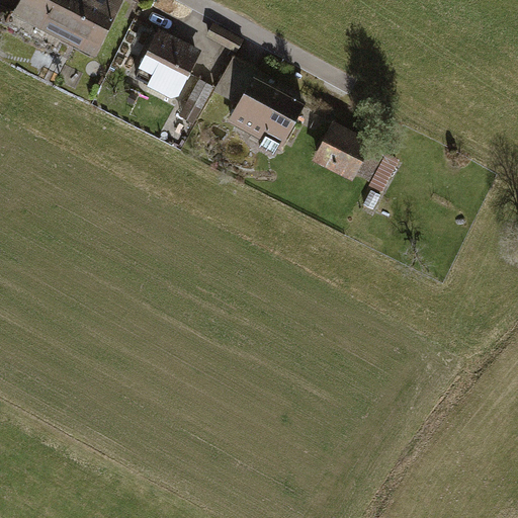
[(18,0),(11,14),(90,57),(119,2),(114,0),(18,0)]
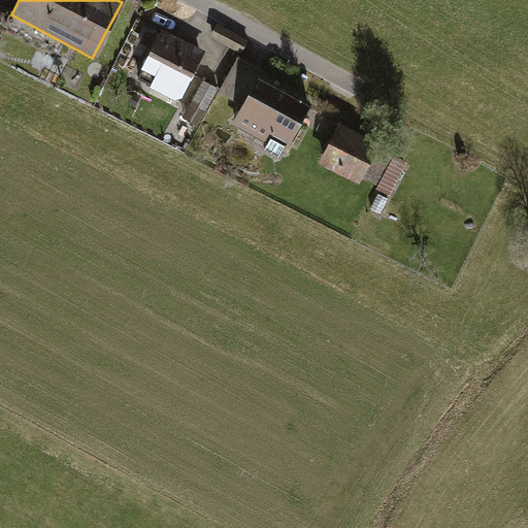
[(207,51),(162,28),(135,78),(182,101),(207,51)]
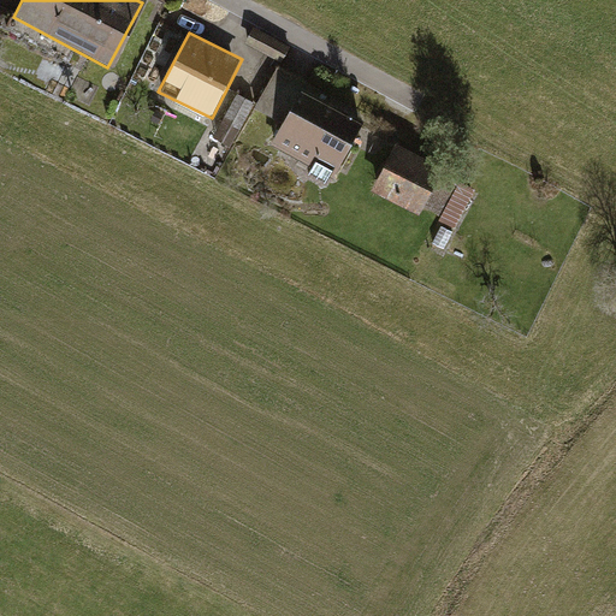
[(112,77),(124,83),(130,72),(118,66),(112,77)]
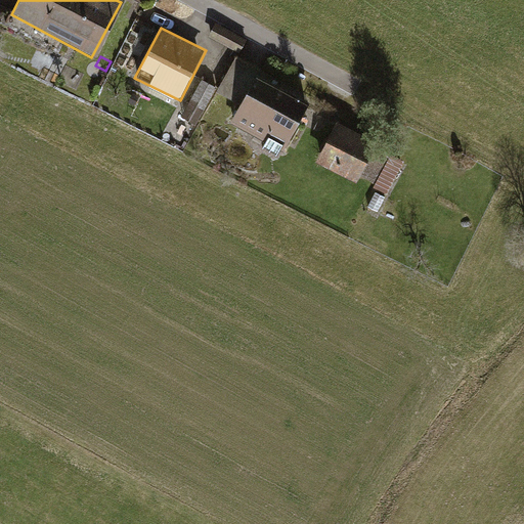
[(218,95),(238,106),(257,74),(236,62),(218,95)]
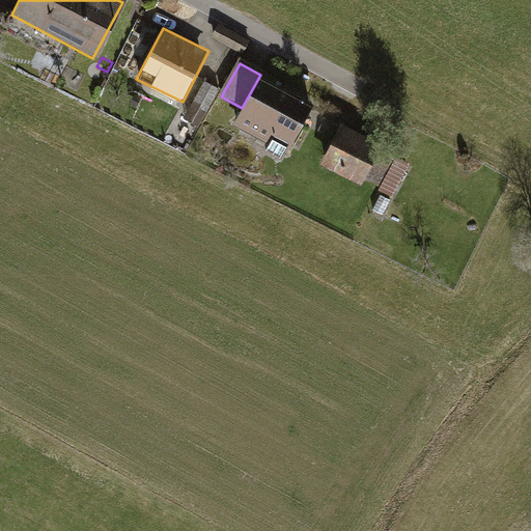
[(313,104),(260,75),(242,108),(233,124),(246,131),(243,136),(284,159),(313,104)]
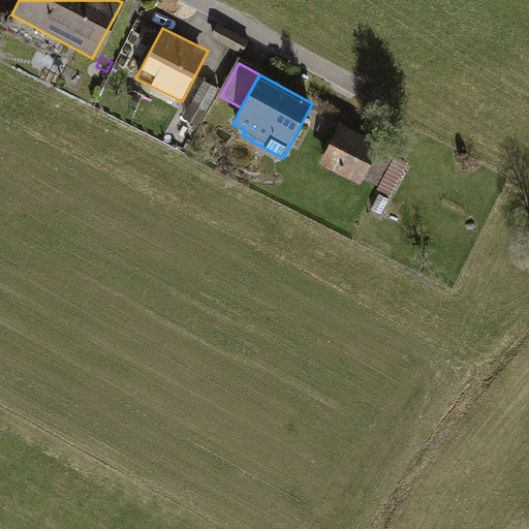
[(182,119),(195,126),(215,89),(201,82),(182,119)]
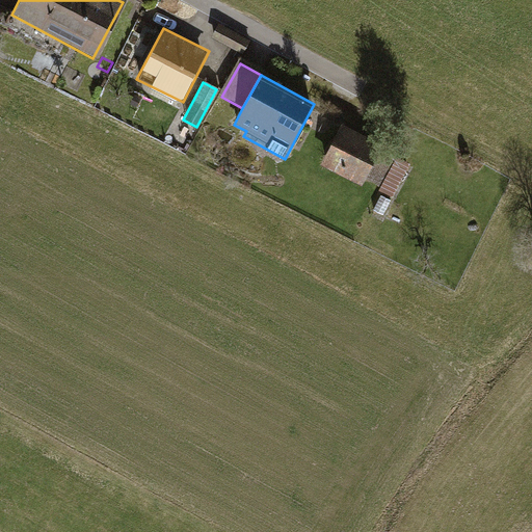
[(380,145),(342,126),(321,166),(358,187),(380,145)]
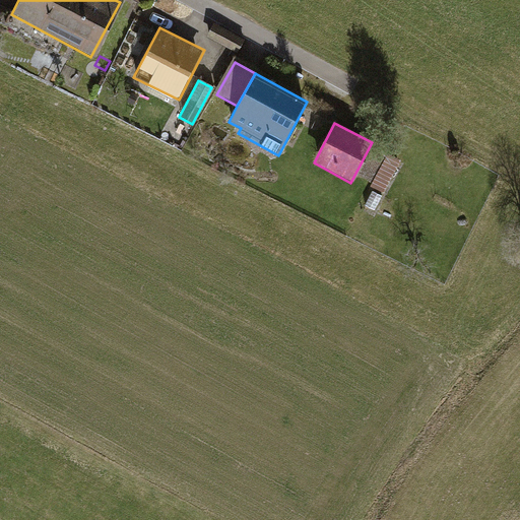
[(386,194),(401,165),(376,151),(361,181),(386,194)]
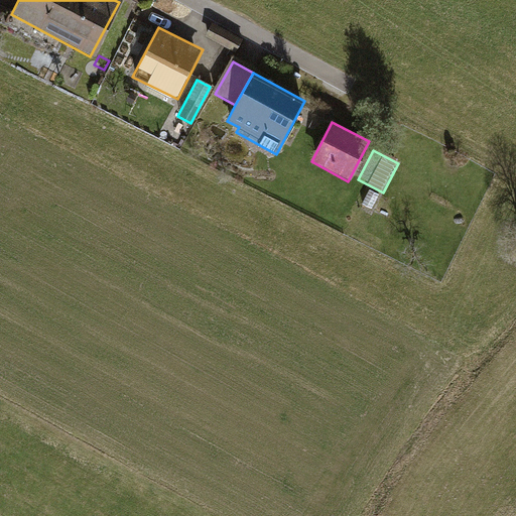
[(380,200),(370,195),(364,207),(373,212),(380,200)]
